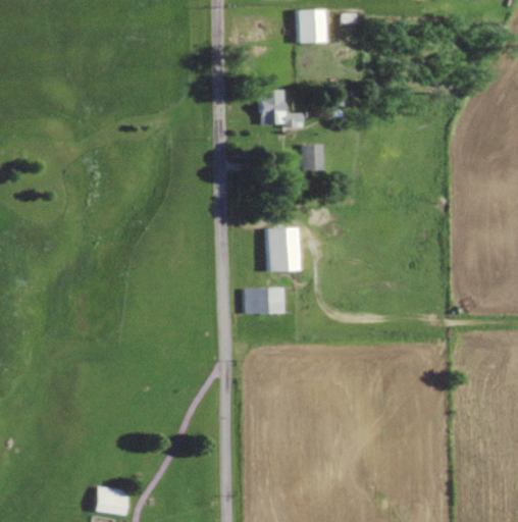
[(325,9),(299,10),(300,44),(326,43),(325,9)]
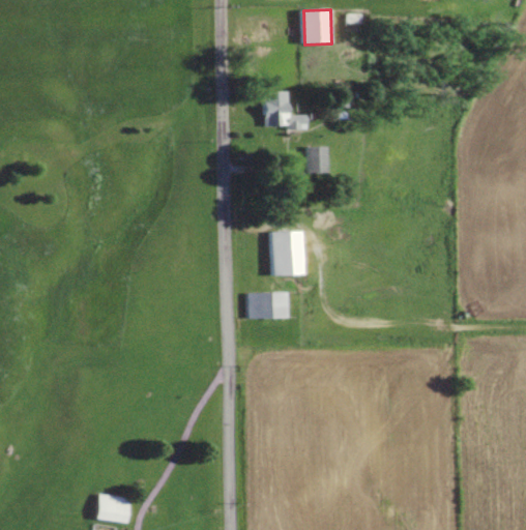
[(266,126),(288,125),(288,129),(308,129),(308,119),(290,119),(289,91),(265,92),(266,126)]
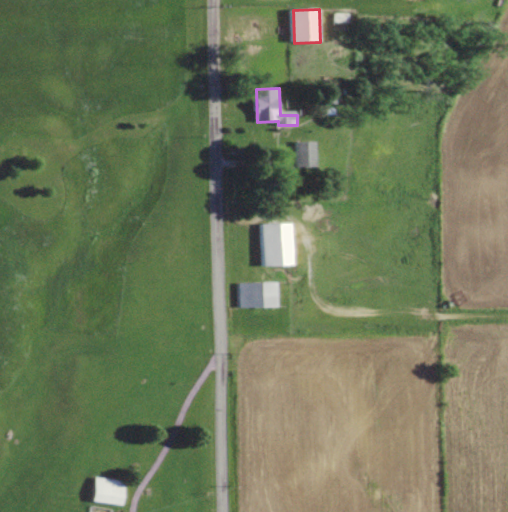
[(316,141),(297,142),(298,166),(317,166),(316,141)]
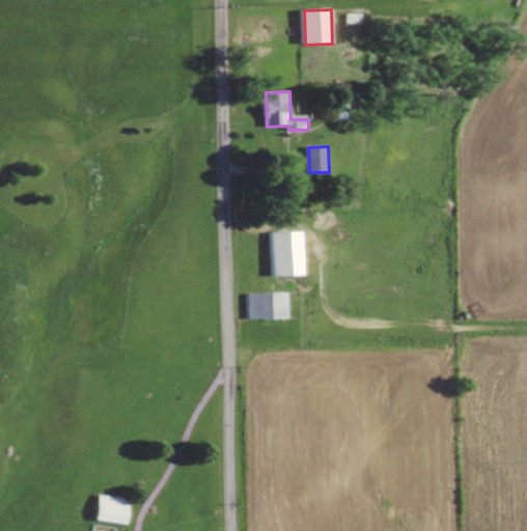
[(273,277),(304,276),(303,231),(272,232),(273,277)]
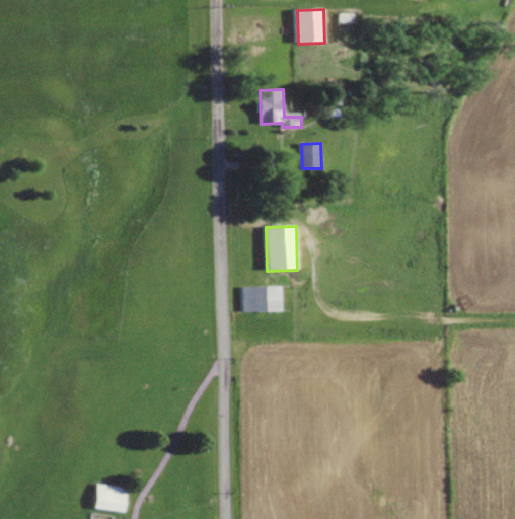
[(282,311),(282,286),(243,287),(244,312),(282,311)]
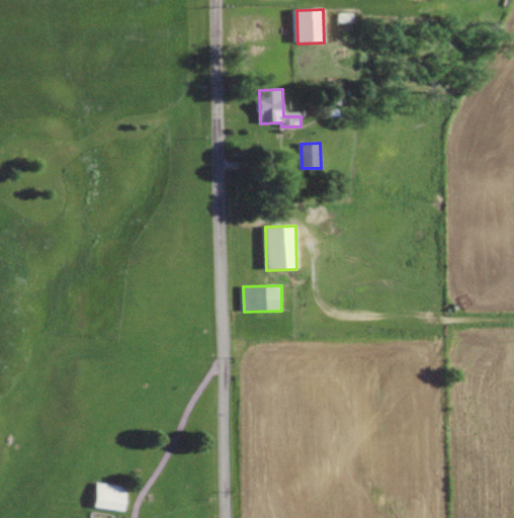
[(130,488),(98,483),(94,508),(125,512),(130,488)]
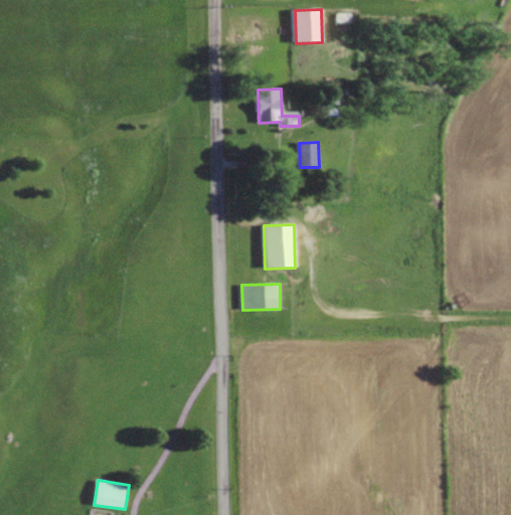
All buildings are outlined.
